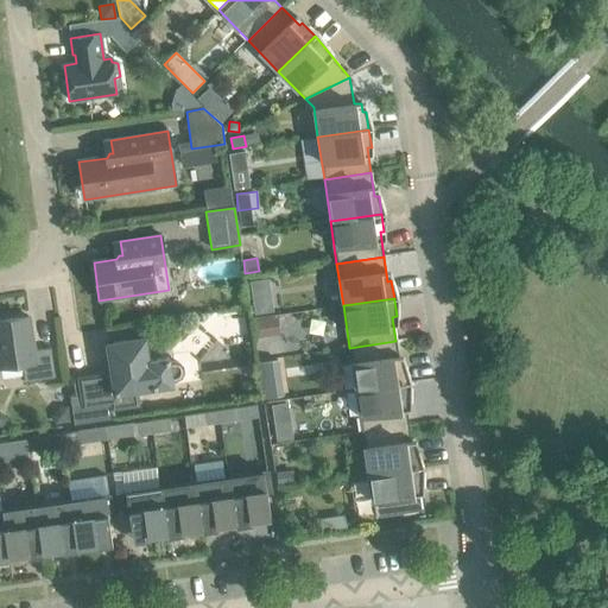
[(272,302),(253,305),(254,314),(273,311),(272,302)]
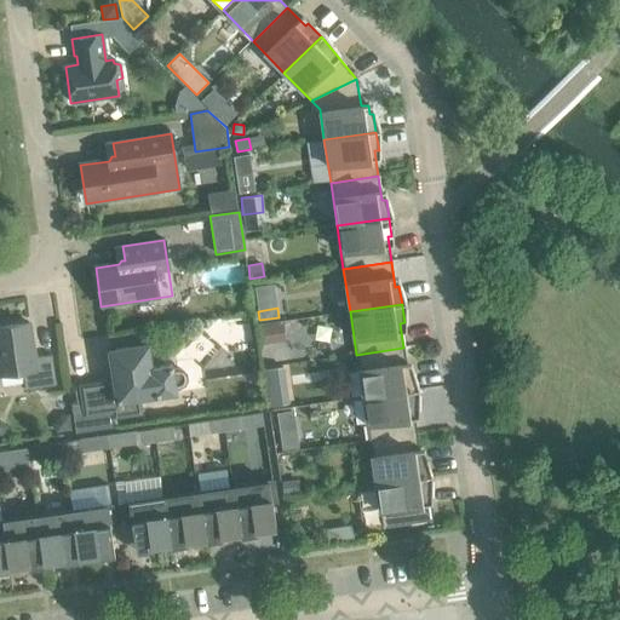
[(0,327),(0,375),(22,373),(24,390),(56,385),(51,356),(34,359),(28,323),(0,327)]
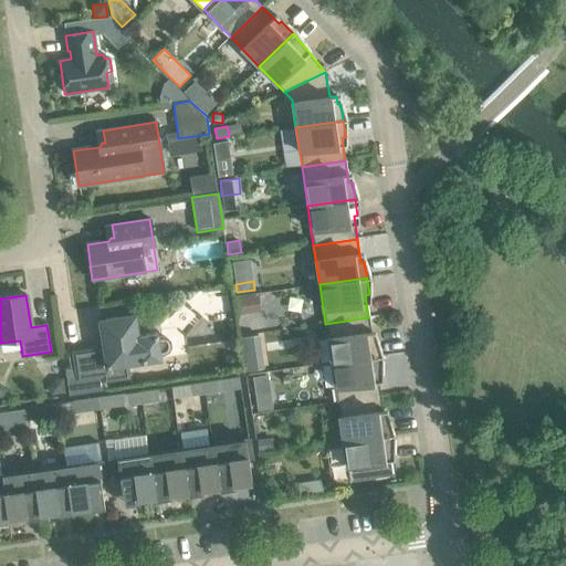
[(258,296),(233,300),(236,315),(260,312),(258,296)]
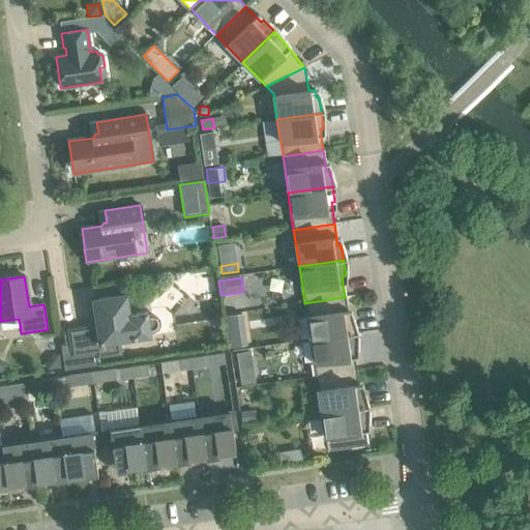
[(153,331),(156,329),(159,325),(158,320),(155,317),(150,316),(147,317),(146,313),(128,316),(126,295),(93,300),(96,326),(68,330),(71,354),(72,355),(96,352),(97,357),(120,353),(118,342),(133,340),(133,339),(150,336),(149,332),(153,331)]
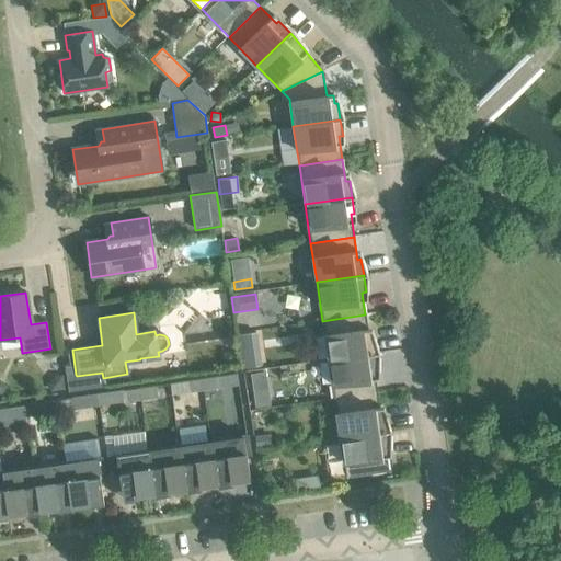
[(322,321),(328,361),(375,353),(373,336),(369,338),(365,315),(322,321)]
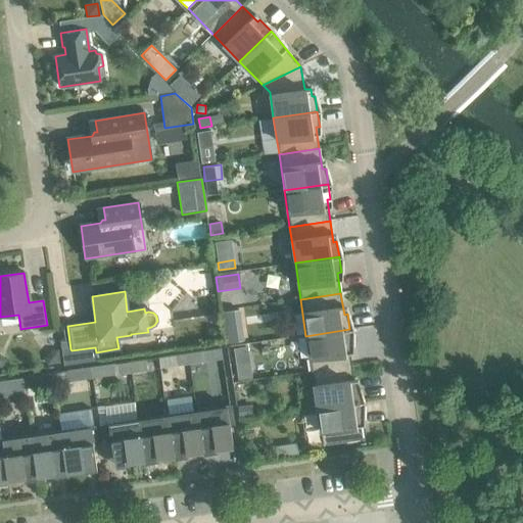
[(233,311),(225,312),(226,323),(234,322),(233,311)]
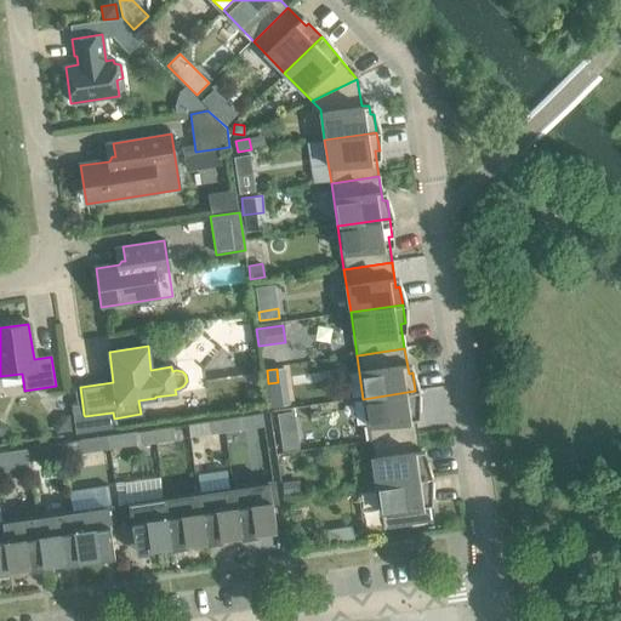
[(77,404),(70,405),(72,416),(84,415),(80,387),(74,388),(77,404)]
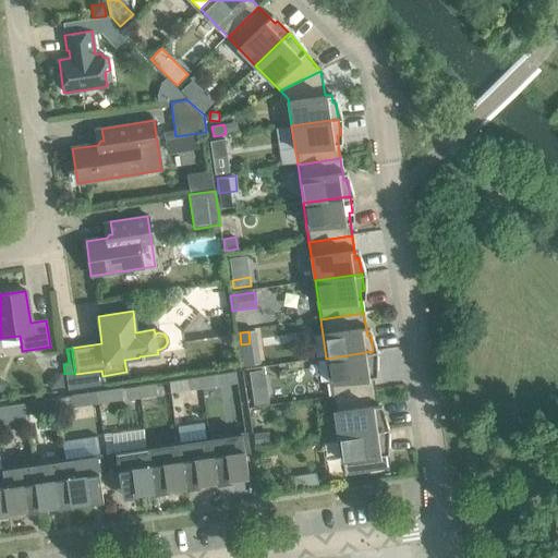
[(233,349),(221,350),(222,362),(234,361),(233,349)]
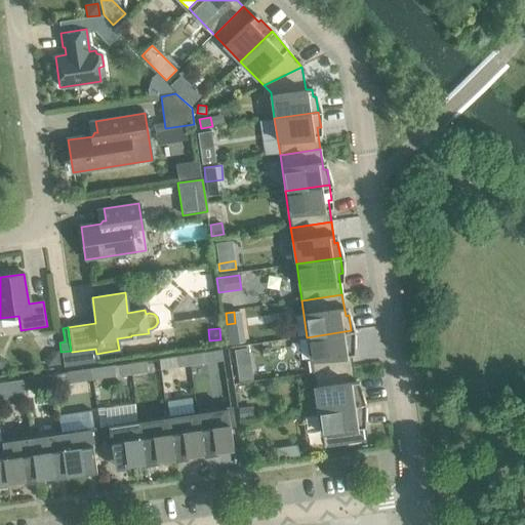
[(307,337),(313,373),(353,367),(350,347),(353,346),(351,330),(307,337)]
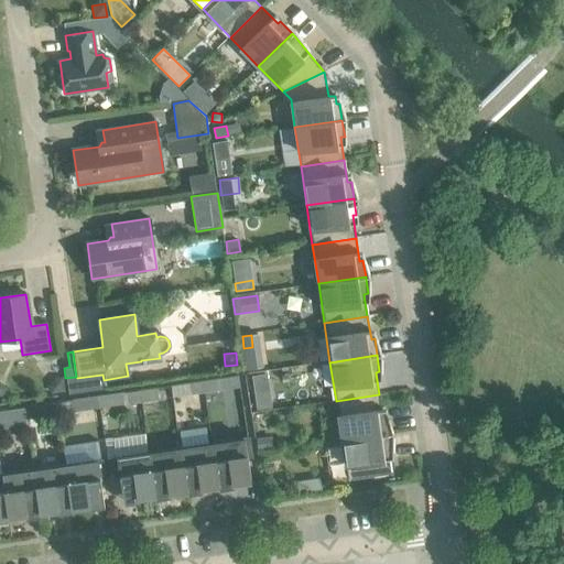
[(76,377),(65,378),(67,393),(105,388),(104,380),(102,375),(77,378),(76,377)]
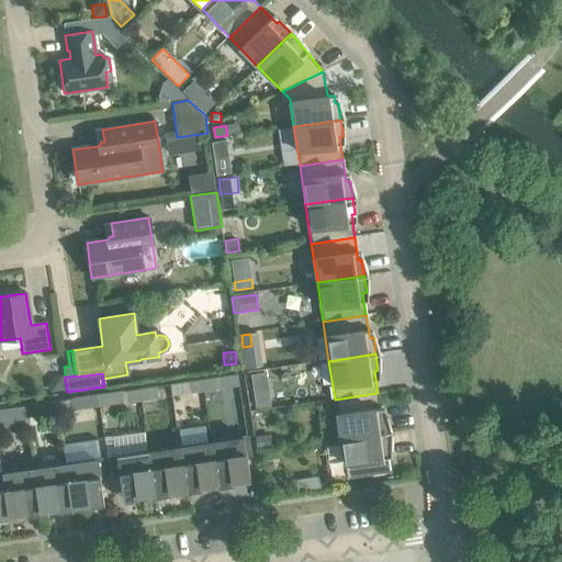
[(53,379),(48,384),(49,393),(64,391),(62,377),(53,379)]
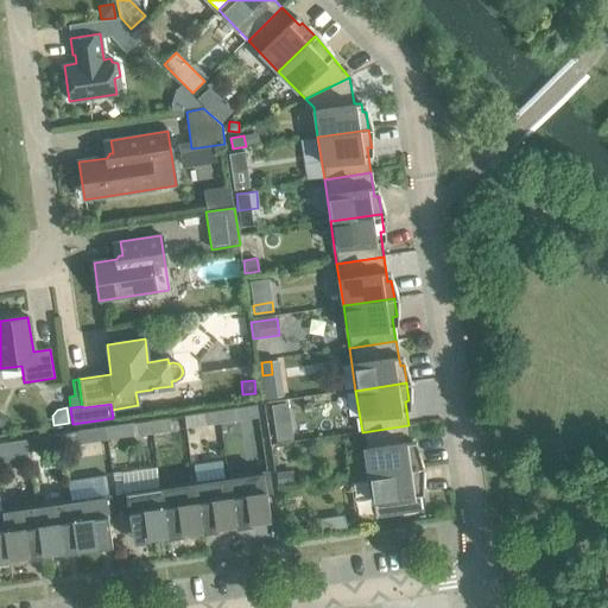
[(238,407),(219,411),(220,423),(239,419),(238,407)]
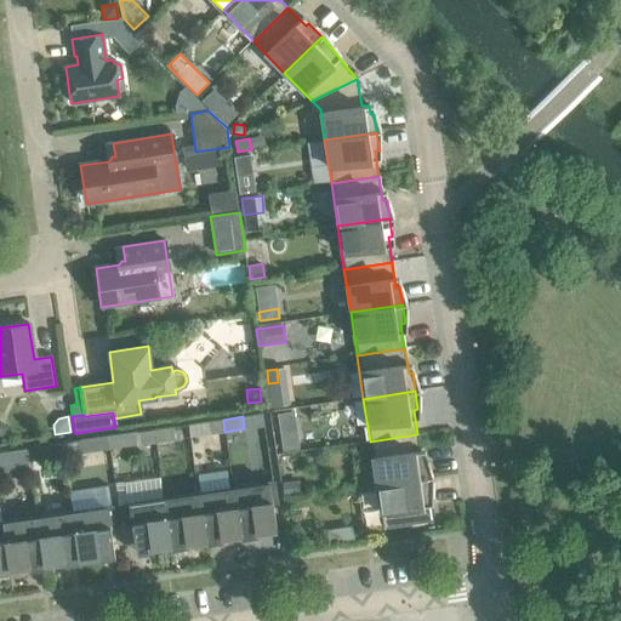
[(224,432),(223,420),(204,422),(205,434),(224,432)]
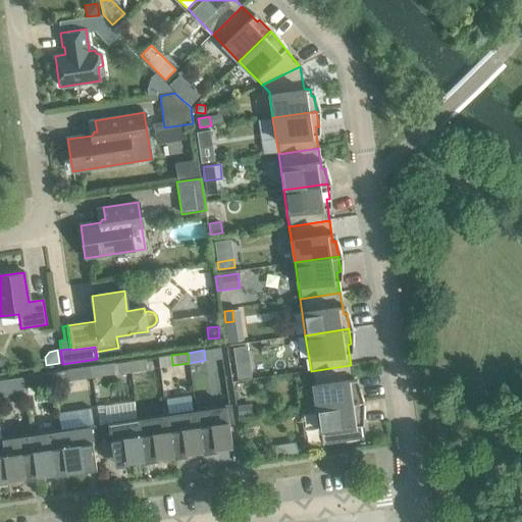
[(146,359),(129,361),(131,371),(147,369),(146,359)]
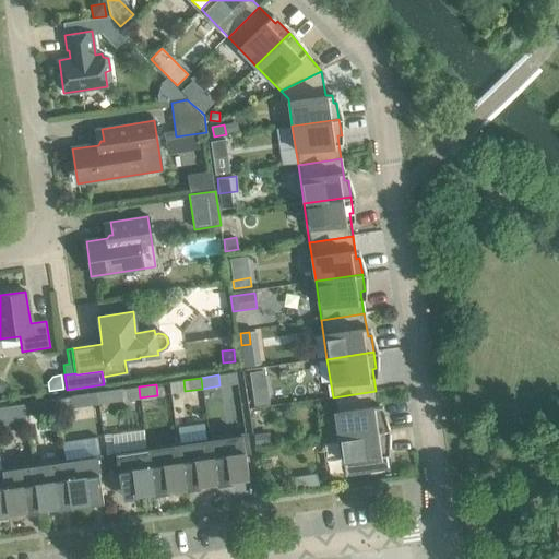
[(140,397),(139,387),(121,390),(122,401),(140,397)]
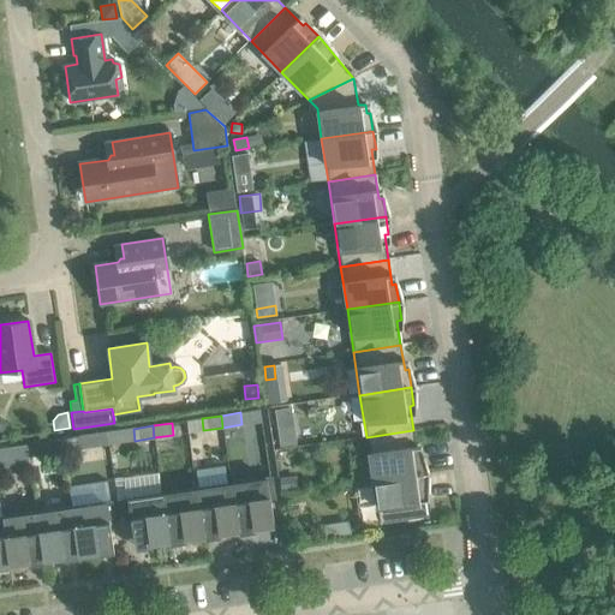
[(294,429),(278,431),(280,447),(296,445),(294,429)]
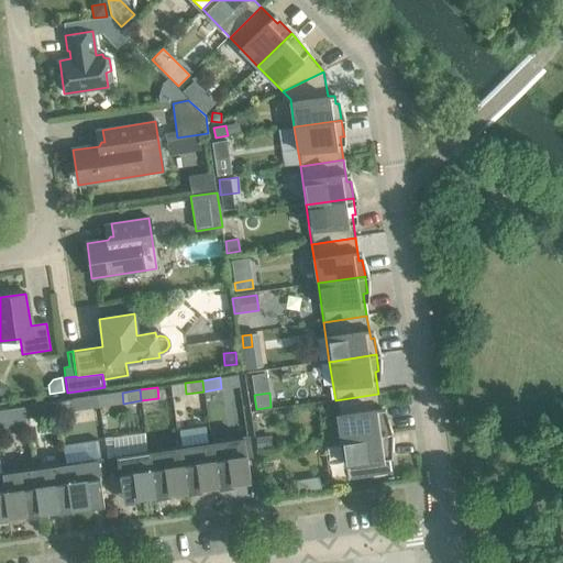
[(335,400),(341,440),(388,432),(385,416),(382,417),(378,394),(335,400)]
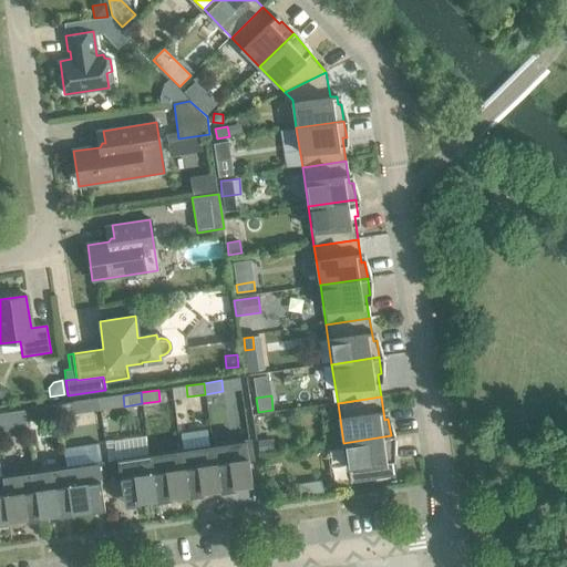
[(73,402),(55,404),(58,416),(75,413),(73,402)]
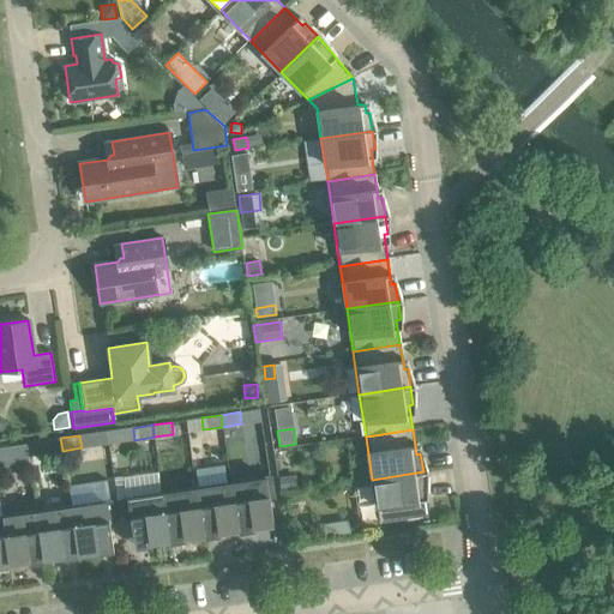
[(62,451),(60,438),(41,441),(43,453),(62,451)]
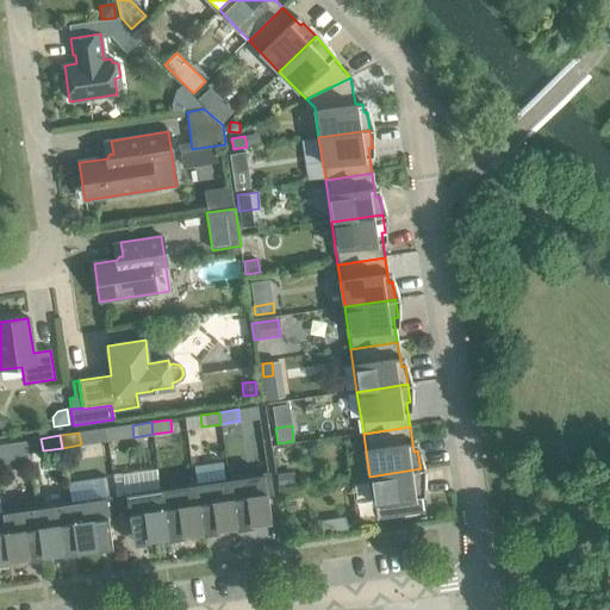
[(11,443),(0,443),(0,456),(13,455),(11,443)]
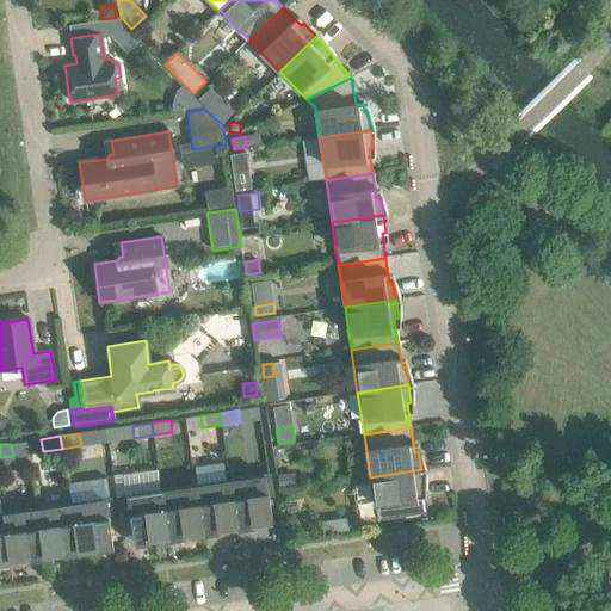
[(421,469),(370,477),(376,520),(424,513),(419,488),(424,487),(421,471),(421,469)]
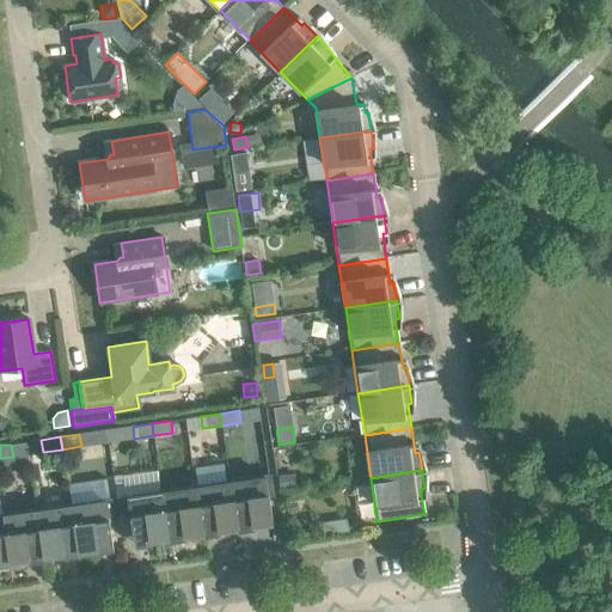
[(294,473),(276,476),(277,489),(295,487),(294,473)]
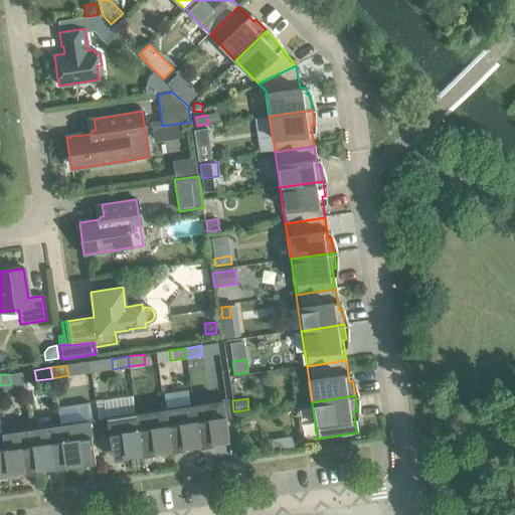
[(226,400),(193,405),(199,441),(208,440),(208,445),(229,442),(225,417),(228,416),(226,400)]
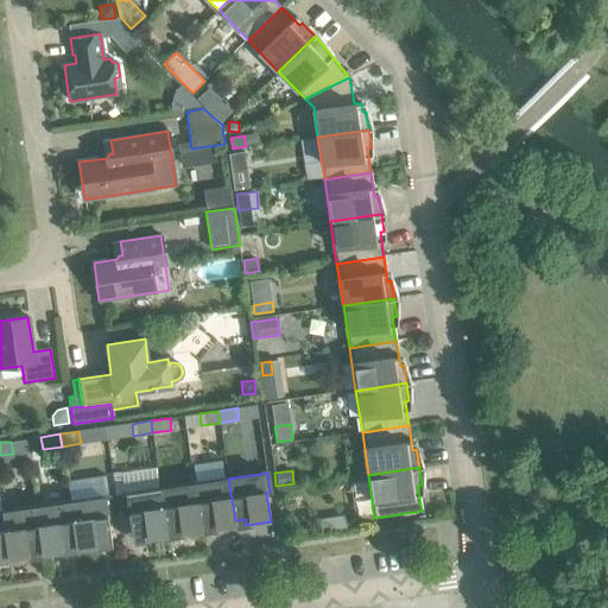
[(228,479),(195,485),(201,526),(202,525),(211,524),(213,530),(236,526),(235,520),(228,479)]
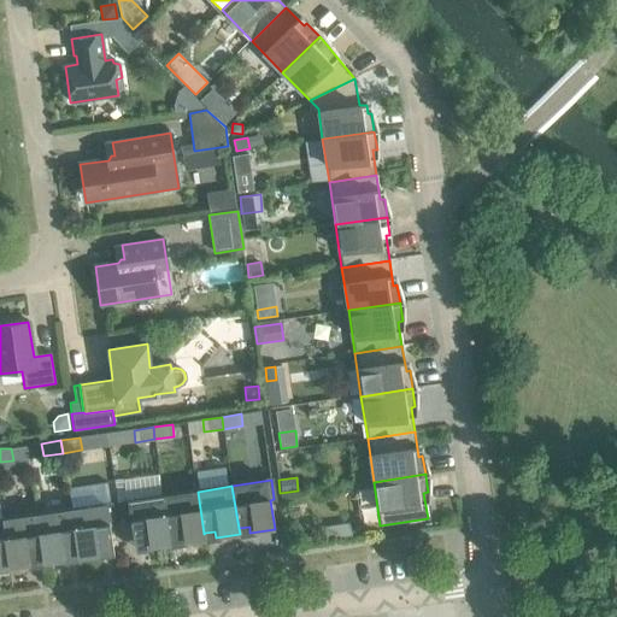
[(198,492),(163,497),(169,539),(170,539),(180,536),(181,542),(205,539),(205,533),(204,534),(198,492)]
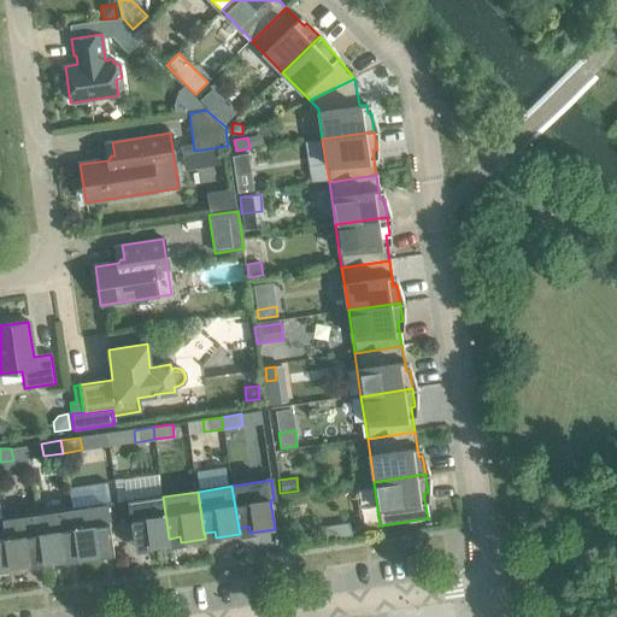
[(169,539),(163,497),(124,503),(127,522),(130,521),(134,544),(146,542),(146,548),(171,544),(170,539),(169,539)]
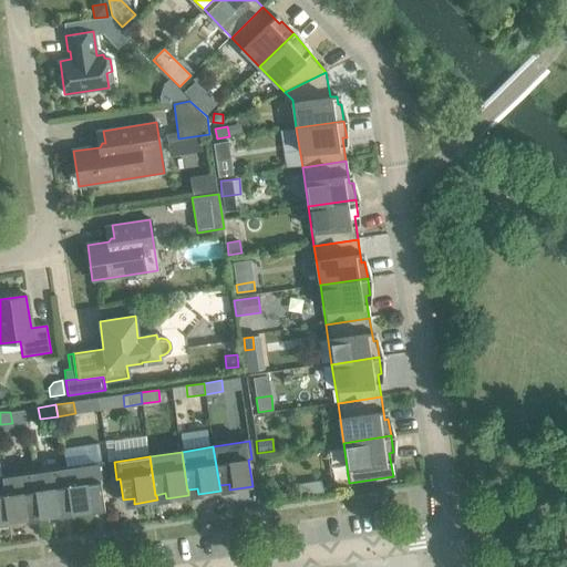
[(101,463),(65,468),(71,507),(70,507),(71,513),(93,509),(93,504),(103,503),(101,482),(103,481),(101,463)]
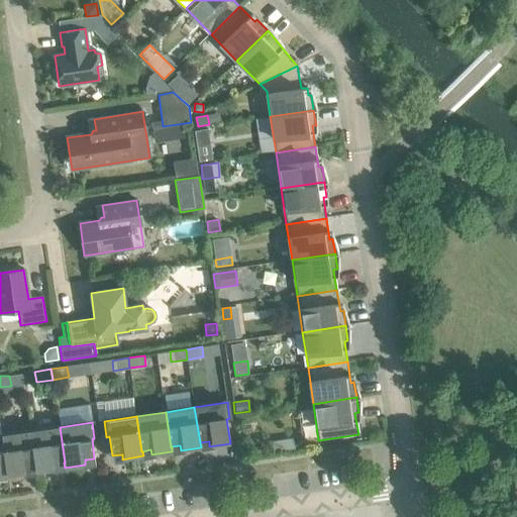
[(60,427),(30,431),(35,467),(35,468),(35,472),(57,469),(56,464),(64,462),(65,462),(60,427)]
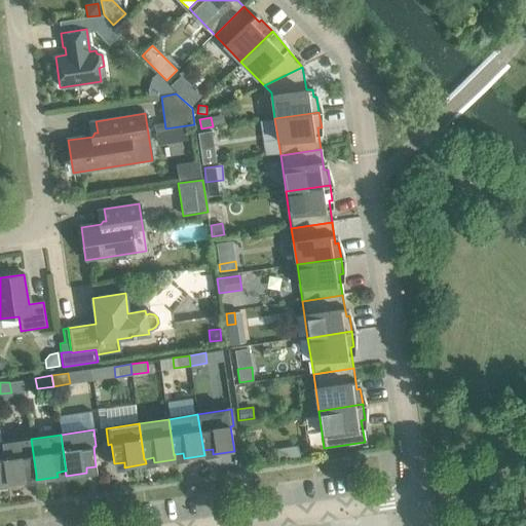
[(31,439),(1,444),(7,480),(6,480),(7,485),(28,482),(27,477),(36,476),(36,475),(31,439)]
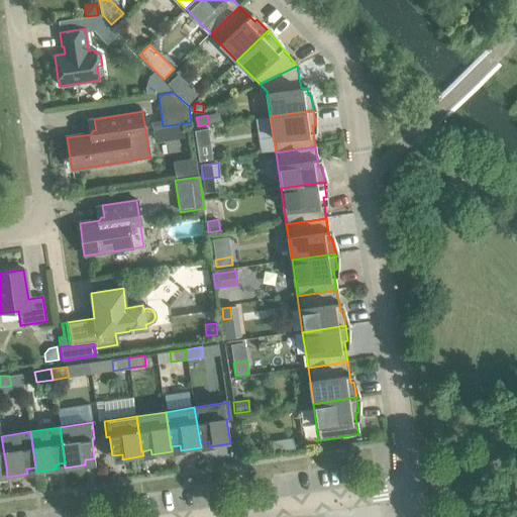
[(293,437),(272,440),(274,453),(294,450),(293,437)]
